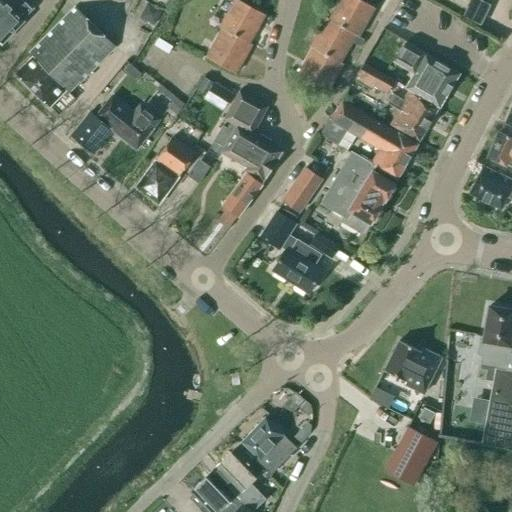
[(0,0),(0,42),(1,44),(24,21),(34,11),(25,2),(14,12),(1,0),(0,0)]
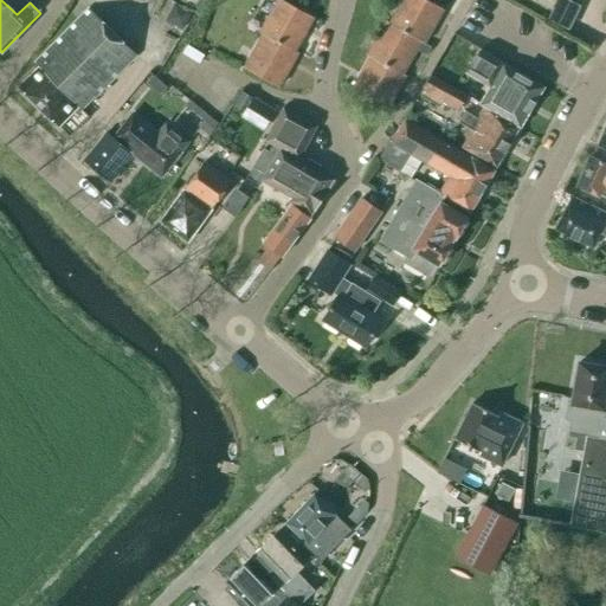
[(282,0),(277,0),(259,33),(263,34),(294,52),(295,51),(314,18),(282,0)]
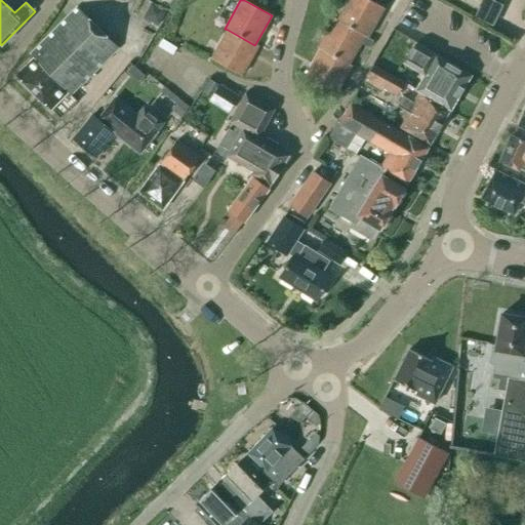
[(384,8),(369,0),(349,0),(338,21),(364,35),(363,36),(367,38),(384,8)]
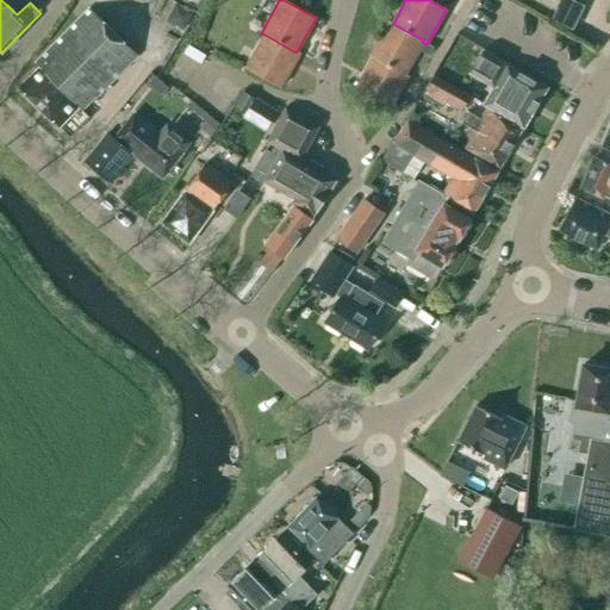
[(577,25),(583,0),(559,0),(554,20),(577,25)]
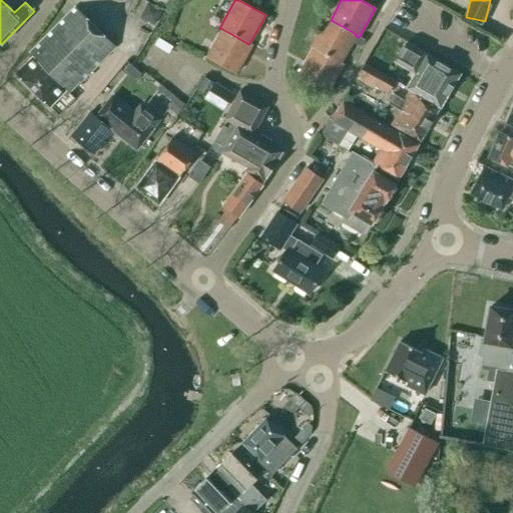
[(15,74),(49,107),(65,90),(68,93),(114,47),(74,8),(29,53),(32,56),(15,74)]
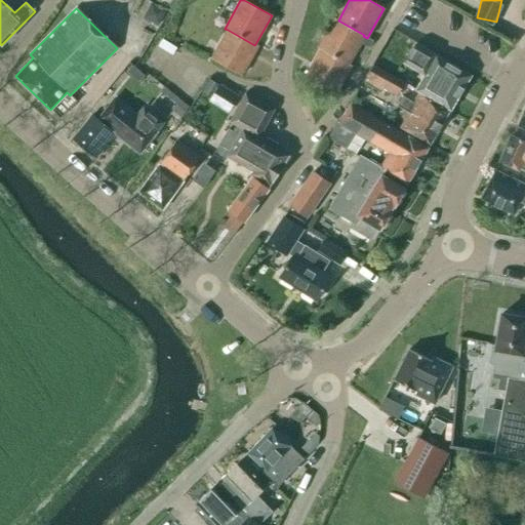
[(338,21),(334,18),(318,48),(320,49),(348,65),(348,64),(359,43),(363,36),(364,35),(338,21)]
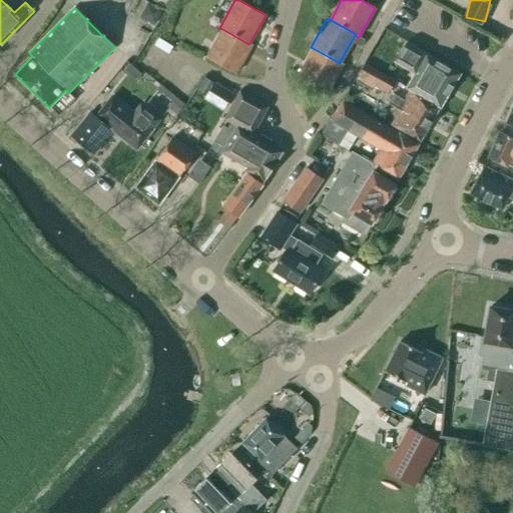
[(248,44),(222,29),(206,57),(235,73),(252,45),(249,43),(248,44)]
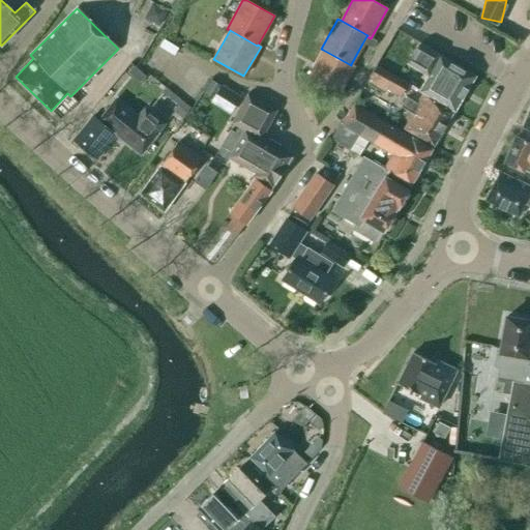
[(373,50),(377,41),(371,38),(366,36),(362,43),(373,50)]
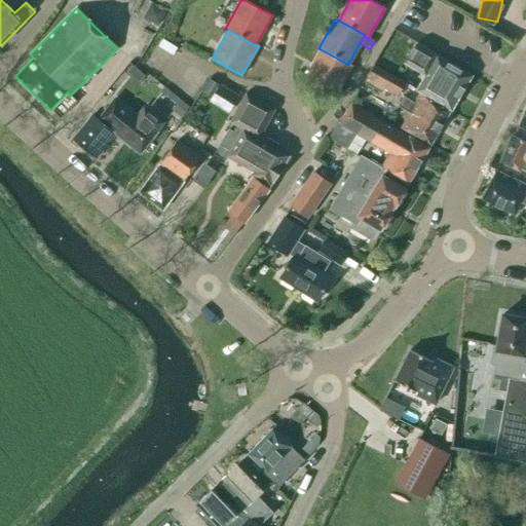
[(418,90),(419,91),(451,110),(471,76),(417,44),(406,64),(426,75),(418,90)]
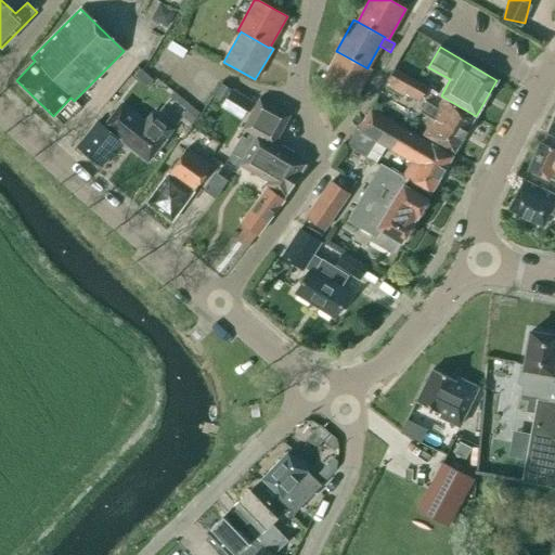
[(353,101),(371,69),(368,67),(368,68),(338,52),(321,82),(353,101)]
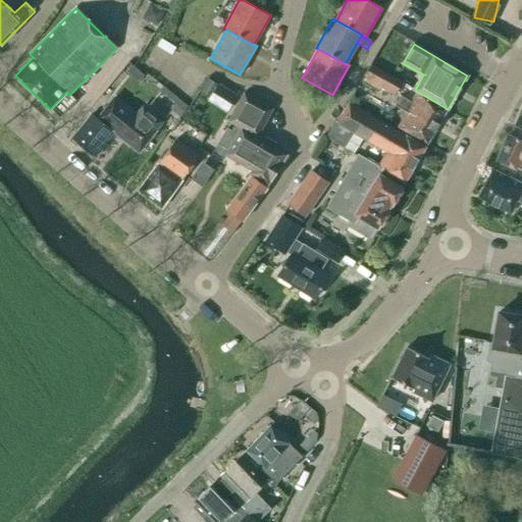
[(392,75),(377,66),(371,63),(363,77),(364,77),(363,80),(378,90),(379,87),(394,95),(403,81),(392,75)]
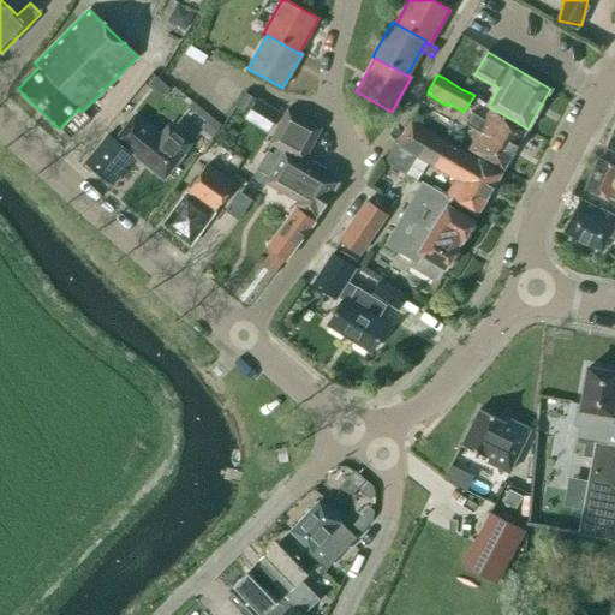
[(246,115),(257,100),(245,93),(236,108),(246,115)]
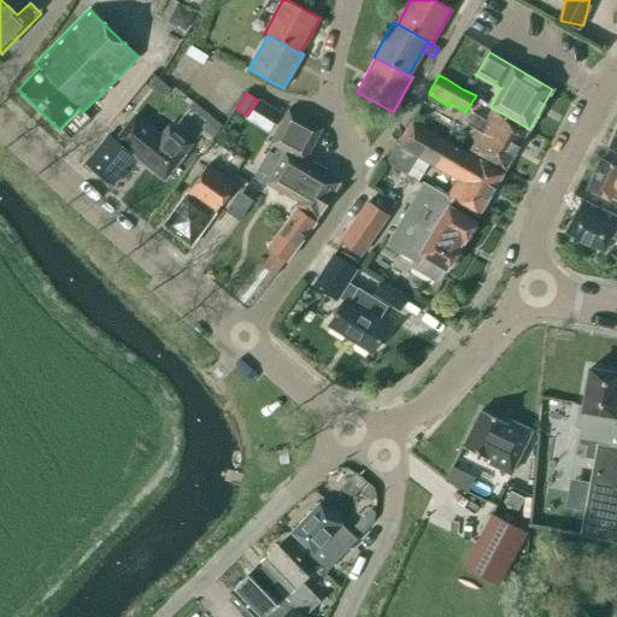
[(213,139),(223,127),(193,103),(189,107),(206,122),(200,129),(213,139)]
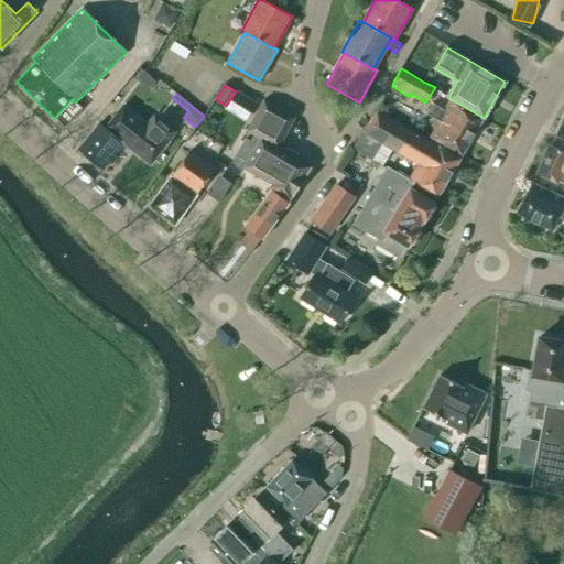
[(470,139),(484,118),(449,98),(443,109),(433,102),(426,114),(438,120),(470,139)]
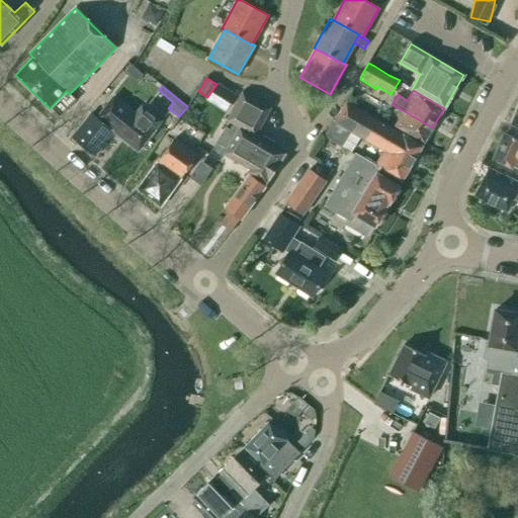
[(262,137),(260,140),(254,136),(270,109),(243,92),(226,119),(232,123),(229,130),(225,126),(216,143),(210,152),(221,158),(224,154),(249,169),(246,173),(264,187),(284,156),(270,147),(273,143),(262,137)]
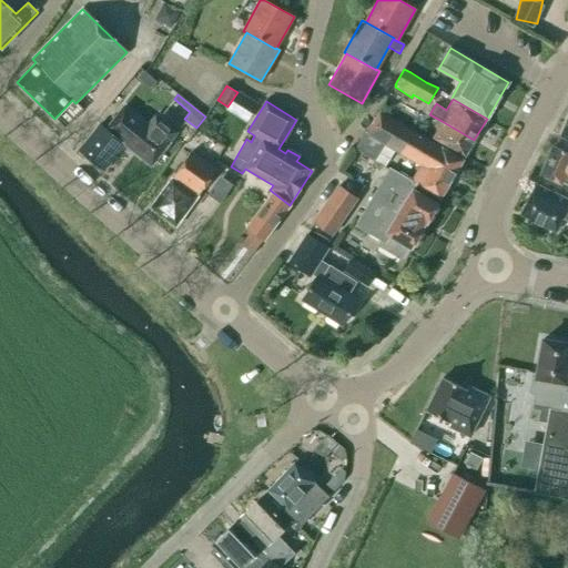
[(99,124),(78,151),(103,171),(125,144),(151,164),(176,131),(155,114),(146,124),(124,107),(105,130),(99,124)]
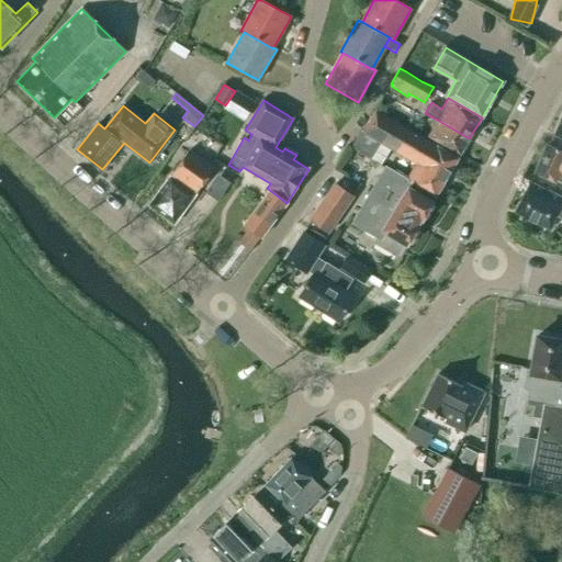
[(416,165),(406,180),(412,182),(436,195),(458,158),(375,111),(362,133),(416,165)]
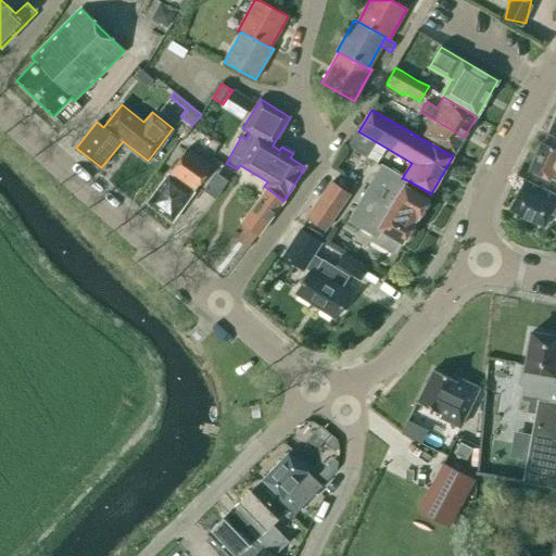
[(455,153),(464,137),(432,118),(422,135),(455,153)]
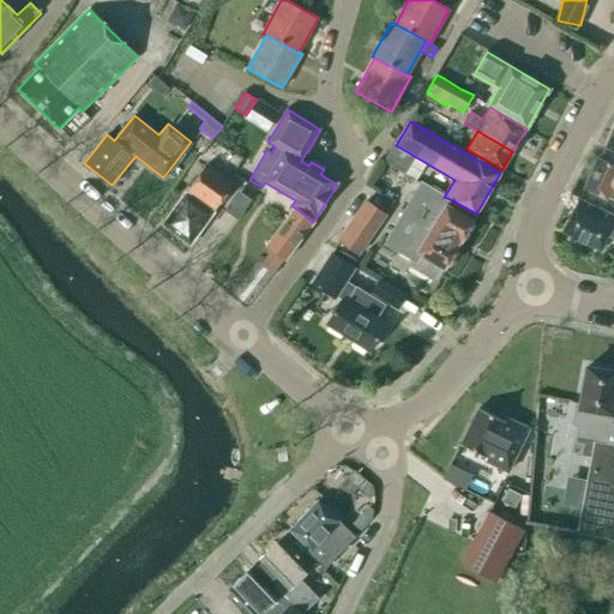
[(613,166),(597,158),(583,188),(607,200),(609,197),(613,199),(613,166)]
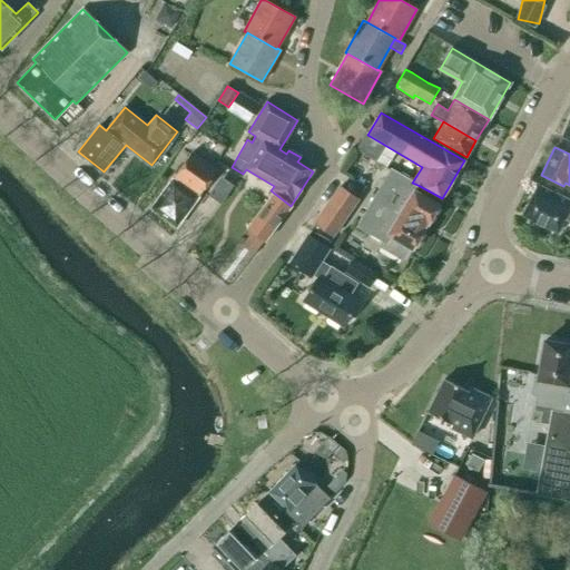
[(217,170),(194,153),(150,208),(176,227),(217,170)]
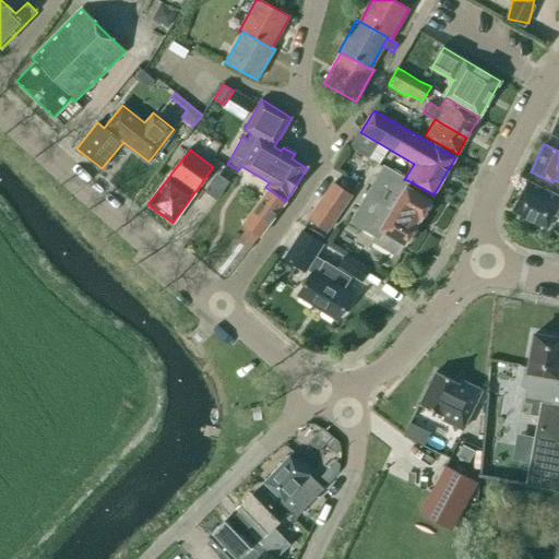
[(409,181),(404,179),(383,166),(351,222),(376,236),(372,241),(394,254),(401,242),(404,245),(430,200),(406,186),(409,181)]
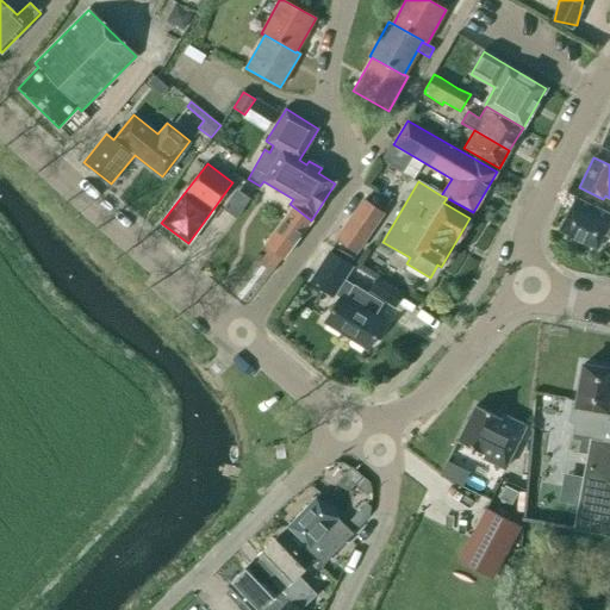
[(241,216),(250,194),(236,187),(225,209),(241,216)]
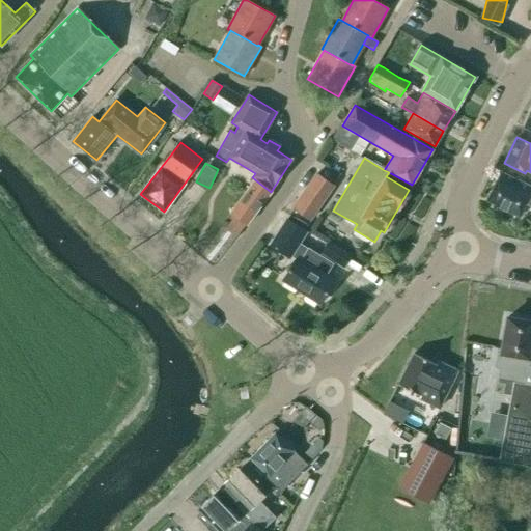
[(525,204),(530,206),(530,187),(501,172),(486,201),(520,217),(525,204)]
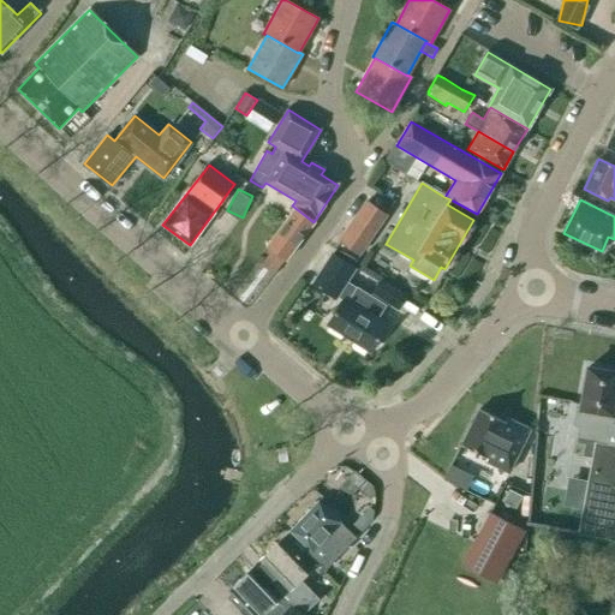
[(366,201),(339,239),(359,254),(386,215),(366,201)]
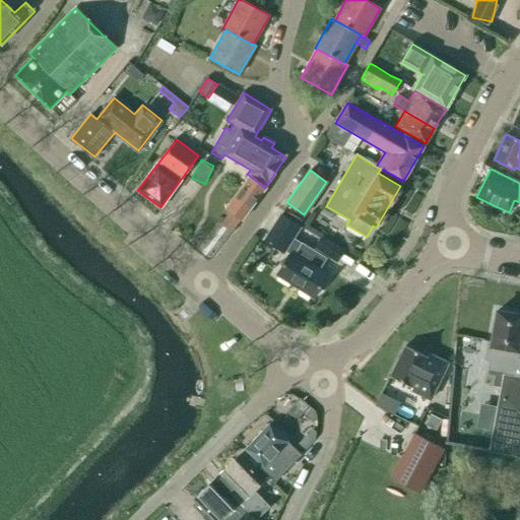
[(223,207),(239,219),(264,189),(249,177),(223,207)]
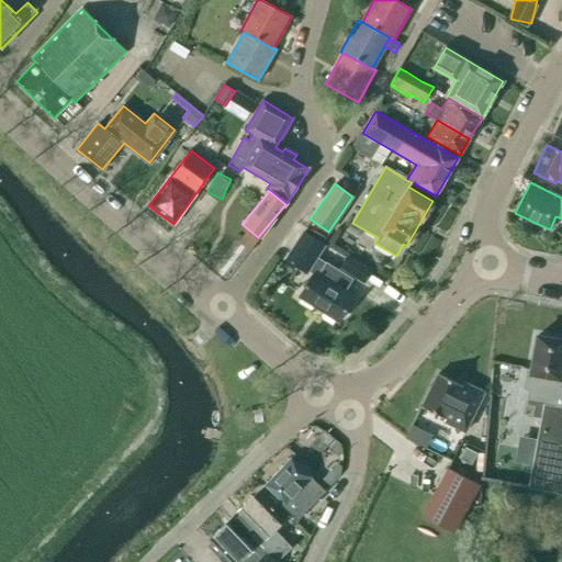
[(299,296),(338,321),(353,298),(345,292),(352,279),(316,257),(324,245),(303,232),(284,259),(305,272),(307,270),(313,274),(299,296)]
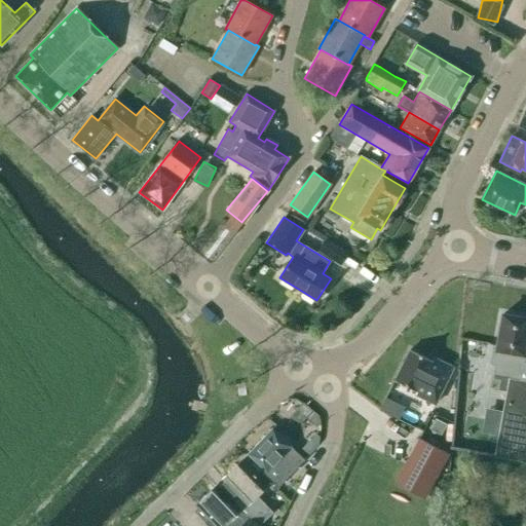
[(320,251),(339,263),(346,253),(327,239),(320,251)]
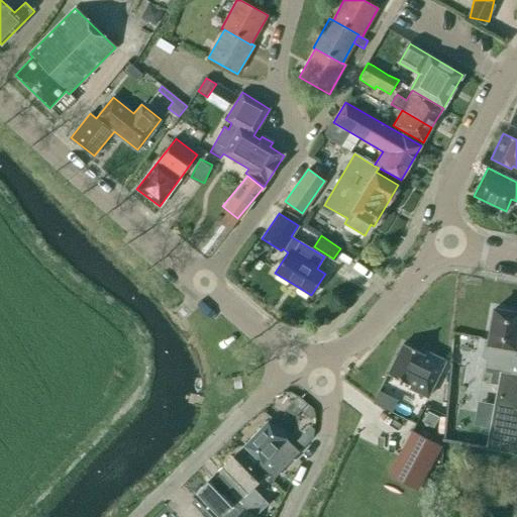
[(516,313),(494,309),(488,344),(484,343),(481,357),(487,358),(484,372),(491,373),(490,383),(498,385),(487,443),(486,448),(516,453),(516,313)]
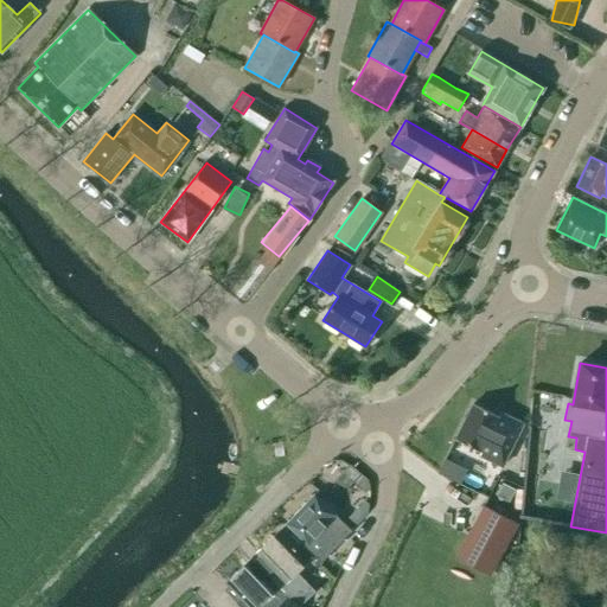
[(540,390),(534,415),(551,419),(557,394),(540,390)]
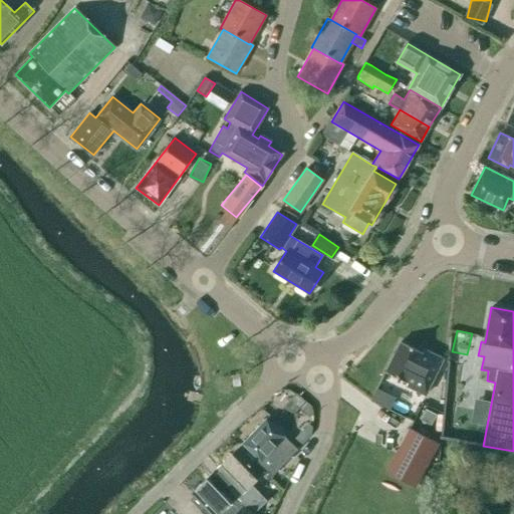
[(406,386),(425,395),(443,358),(424,349),(422,352),(400,342),(386,372),(408,382),(406,386)]
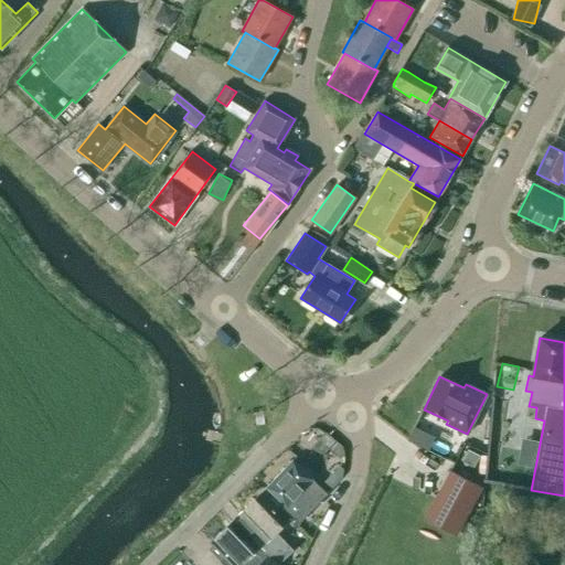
[(344,456),(342,449),(324,434),(313,447),(323,455),(329,449),(339,458),(344,456)]
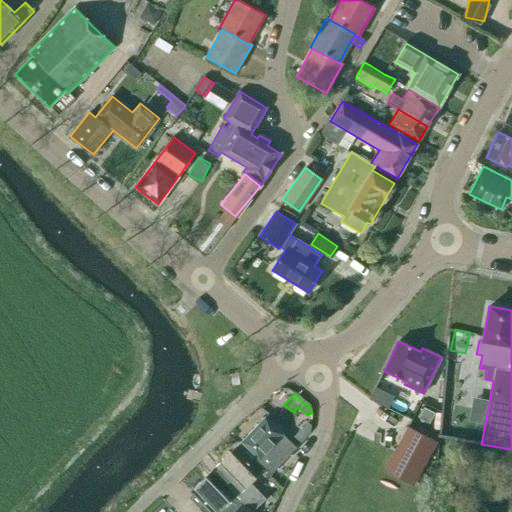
[(424,407),(418,418),(429,424),(434,413),(424,407)]
